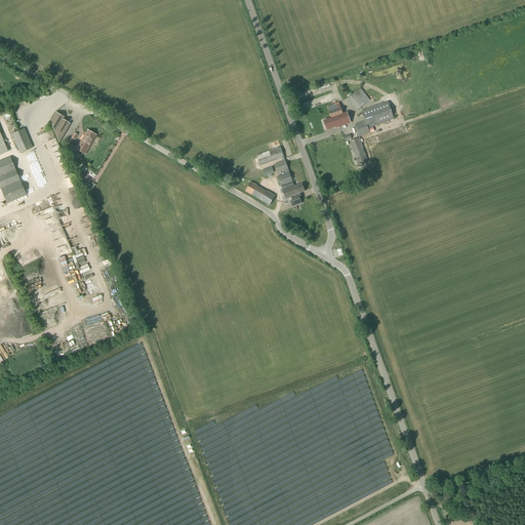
[(357,111),(370,101),(360,88),(348,98),(357,111)]
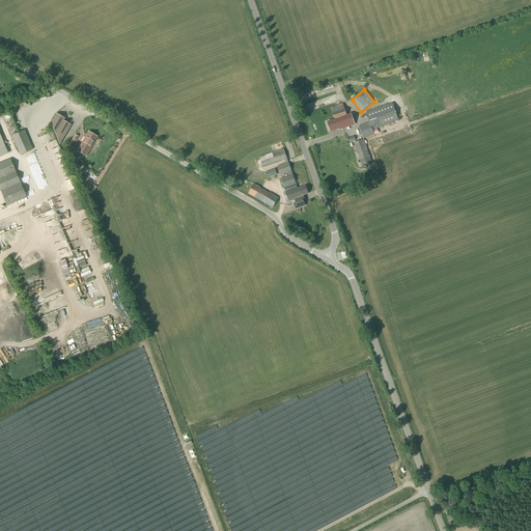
[(379,128),(399,120),(393,103),(376,109),(366,112),(369,122),(359,126),(363,139),(374,135),(372,128),(378,126),(379,128)]
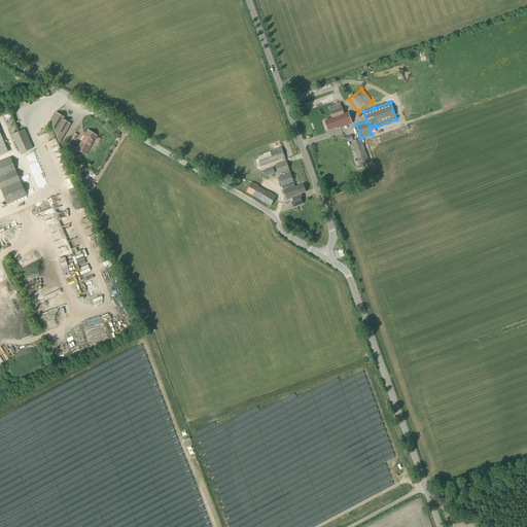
[(345,114),(341,103),(328,107),(332,118),(325,121),(328,130),(337,128),(338,129),(352,124),(348,113),(345,114)]
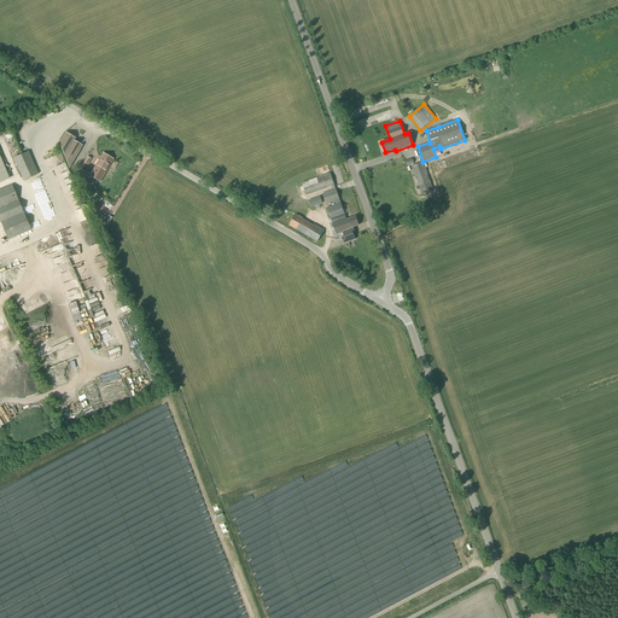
[(74,140),(75,138),(65,133),(59,145),(69,168),(82,146),(74,140)]
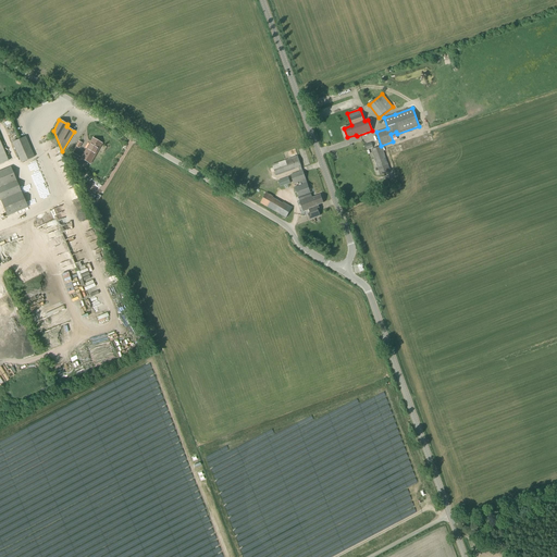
[(21,163),(34,158),(25,136),(12,143),(21,163)]
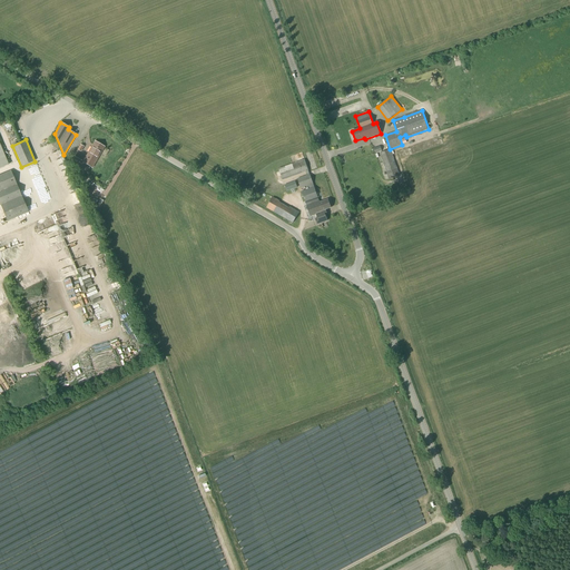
[(105,147),(95,141),(92,145),(91,145),(91,146),(91,147),(82,163),(92,168),(105,147)]
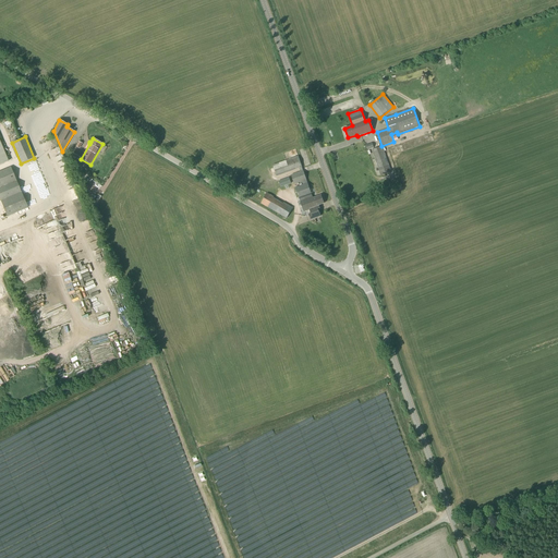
[(380,176),(391,172),(383,146),(372,149),(380,176)]
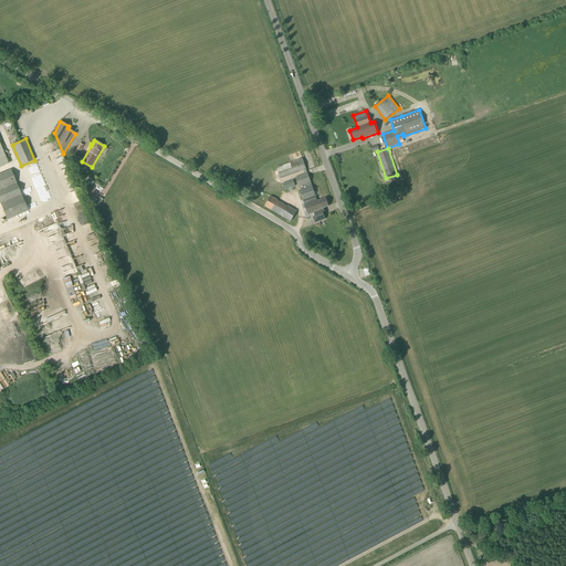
[(72,155),(69,160),(77,165),(81,159),(72,155)]
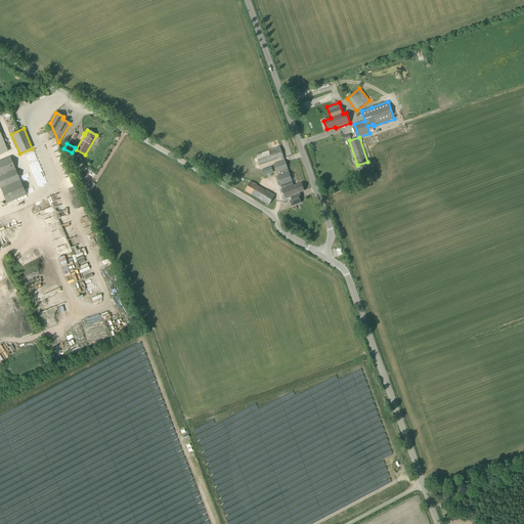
[(285,161),(284,158),(279,146),(271,149),(256,156),(259,166),(281,158),(282,162),(273,165),(276,173),(284,171),(285,173),(277,176),(281,190),(282,190),(286,199),(291,198),(298,194),(298,195),(300,195),(300,192),(304,191),(302,183),(294,186),(289,172),(288,169),(285,161)]
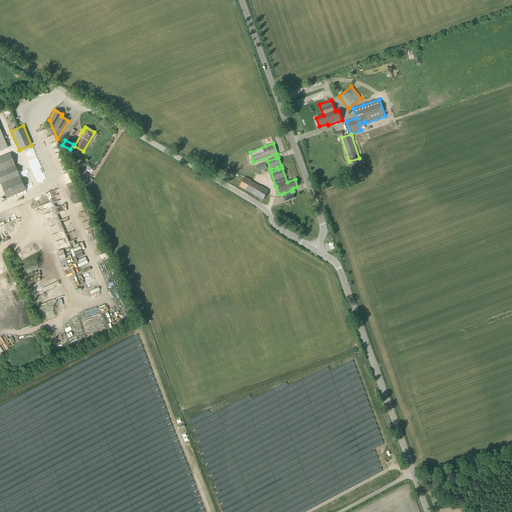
[(0,183),(6,199),(26,191),(10,153),(0,157),(0,183)]
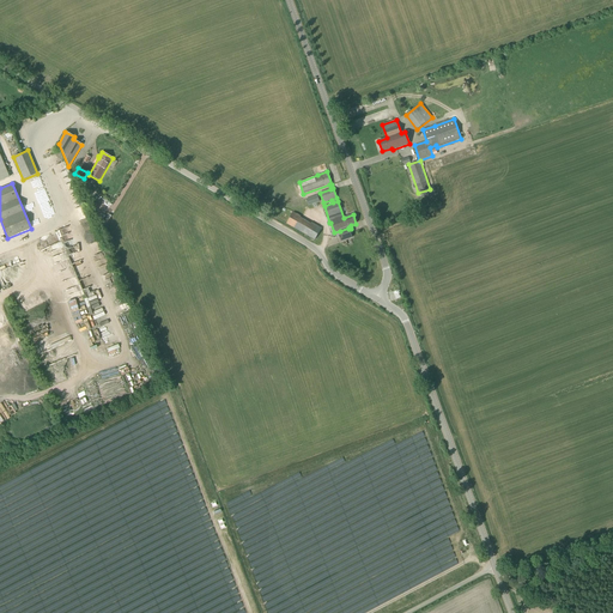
[(308,206),(311,205),(320,202),(317,195),(305,199),(308,206)]
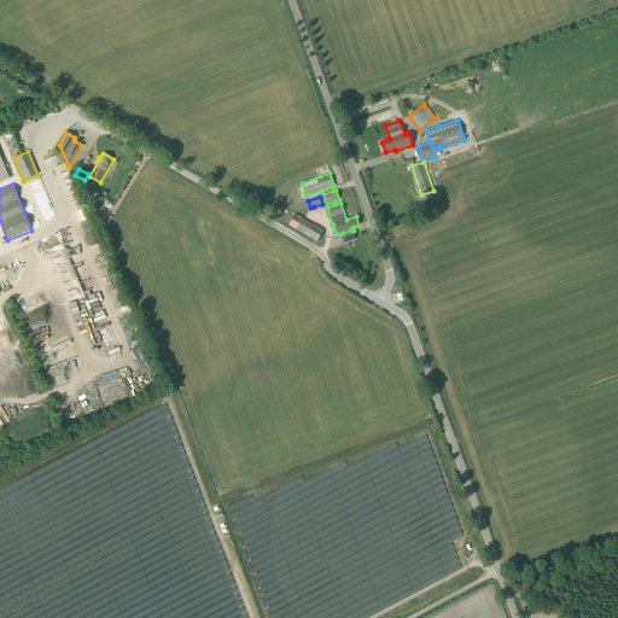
[(314,225),(303,220),(303,219),(296,214),(289,226),(318,243),(325,231),(314,225)]
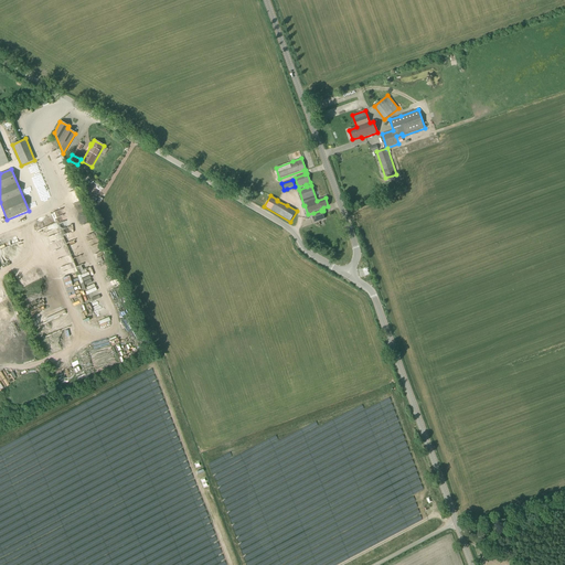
[(321,210),(313,213),(315,216),(312,217),(315,223),(324,219),(321,211),(321,210)]
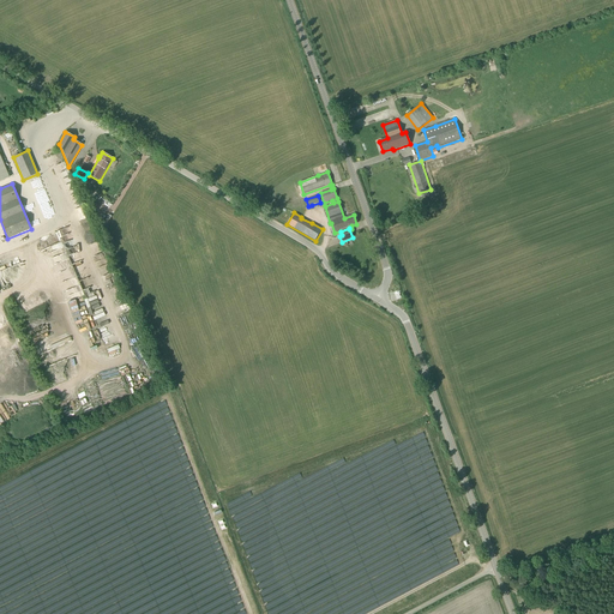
[(113,313),(130,307),(126,300),(109,306),(113,313)]
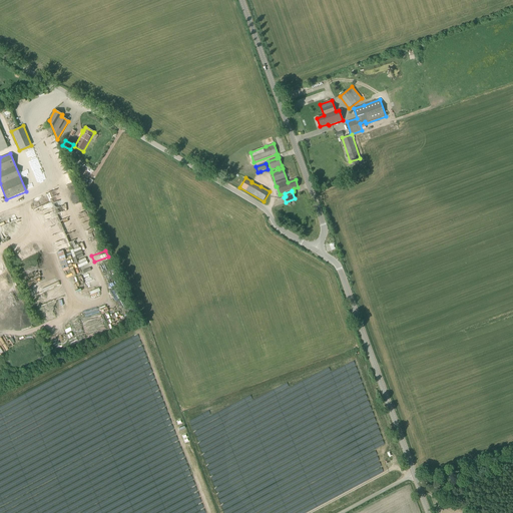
[(77,254),(80,263),(86,260),(83,252),(77,254)]
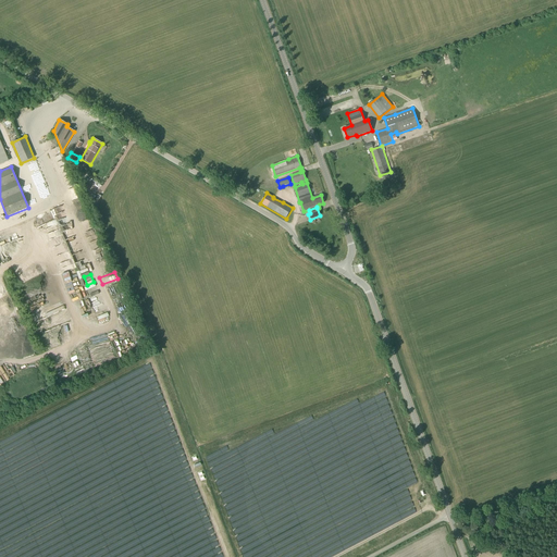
[(82,296),(89,294),(87,285),(81,287),(82,296)]
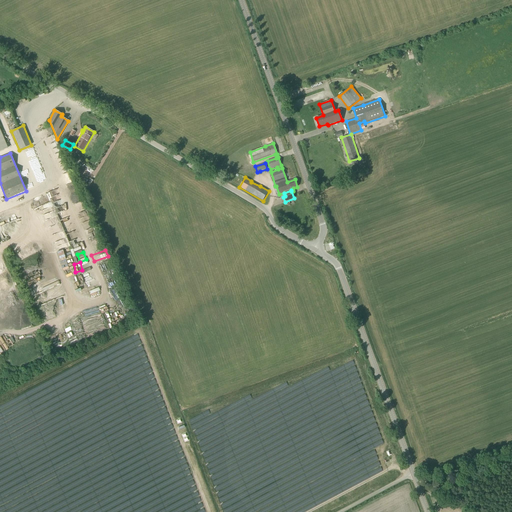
[(105,290),(114,286),(112,281),(95,288),(98,294),(105,291),(105,290)]
